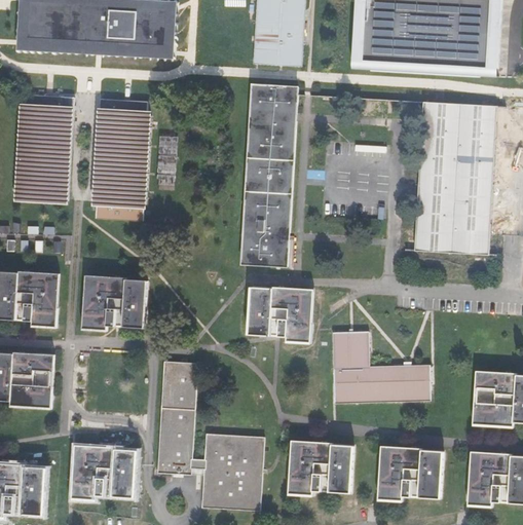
[(19,0),(15,42),(15,49),(95,54),(174,59),(174,52),(177,1),(160,0),(19,0)]
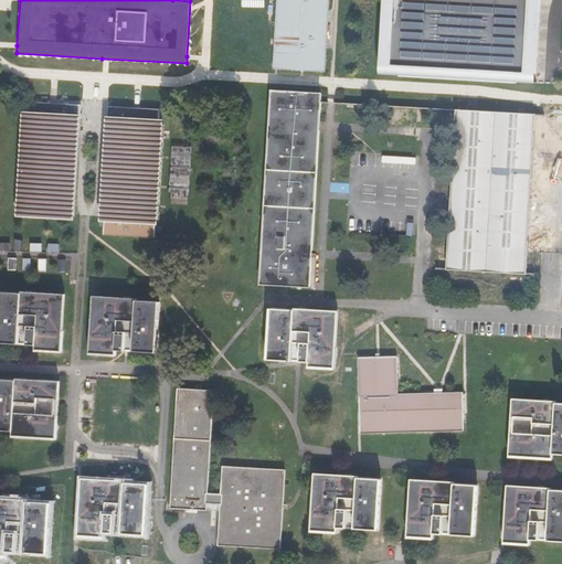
[(322,71),(327,0),(274,0),(271,67),(322,71)]
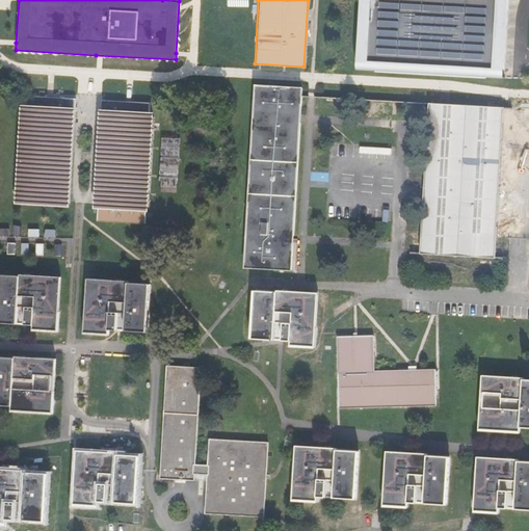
[(358,0),(354,72),(501,79),(505,0),(358,0)]
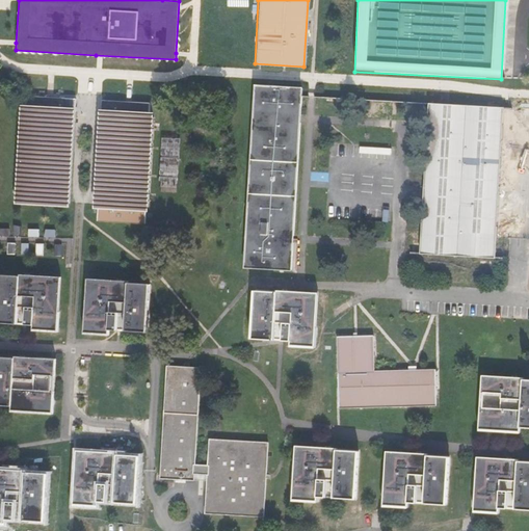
[(299,96),(299,86),(254,83),(243,267),(289,270),(299,96)]
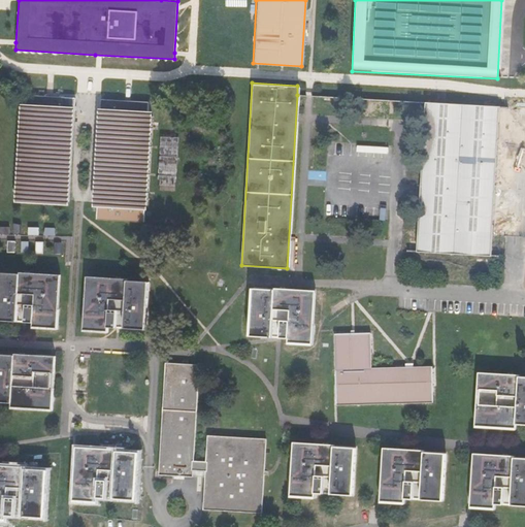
[(60,202),(67,98),(25,94),(13,105),(7,198),(60,202)]
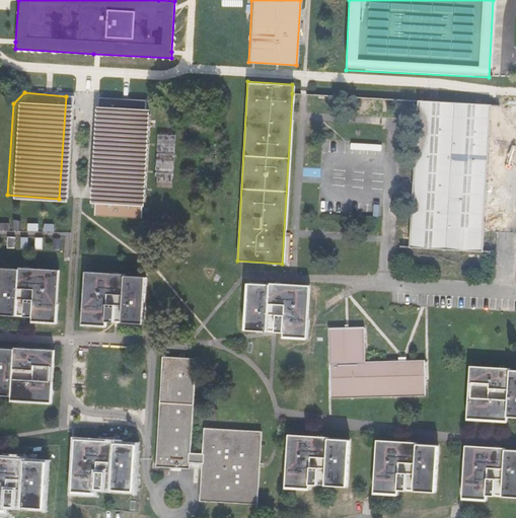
[(142,205),(147,103),(144,103),(144,99),(96,96),(90,202),(142,205)]
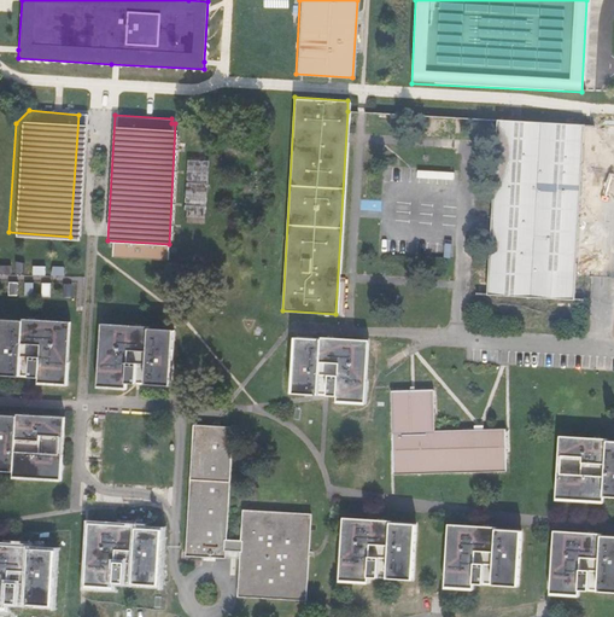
[(572,298),(582,124),(513,120),(495,118),(485,294),(572,298)]
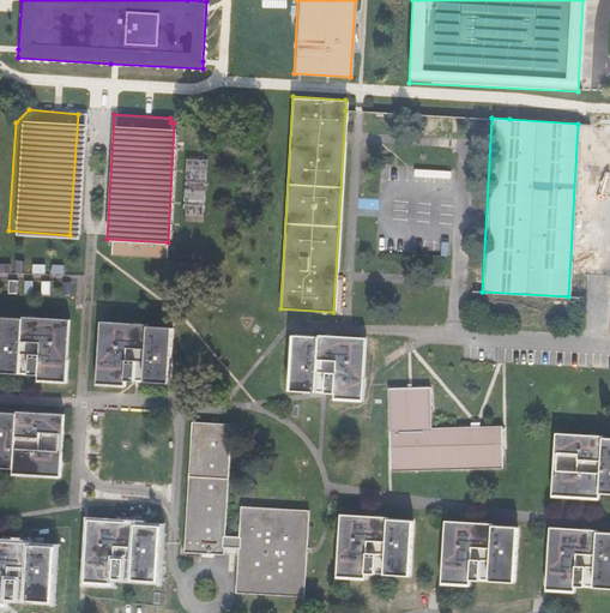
[(203,216),(206,157),(185,157),(182,216),(203,216)]
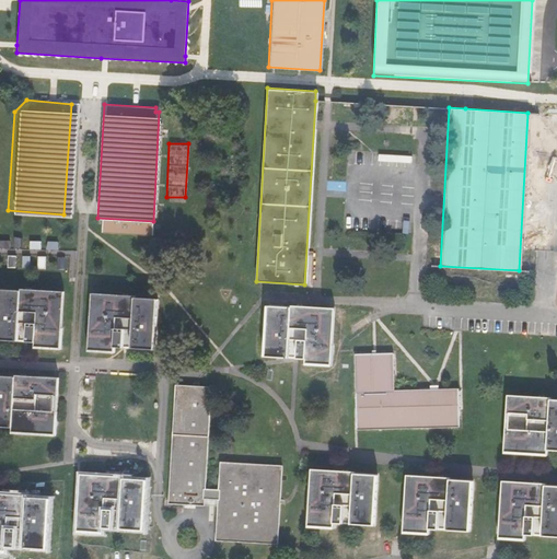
[(4,255),(4,267),(13,267),(13,255),(4,255)]
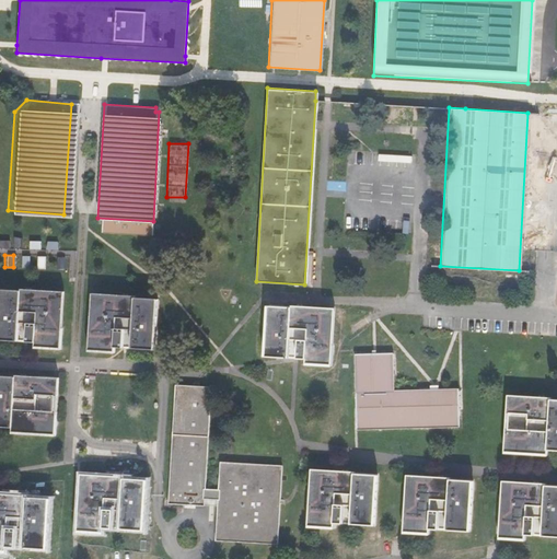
[(35,256),(34,269),(43,269),(44,256),(35,256)]
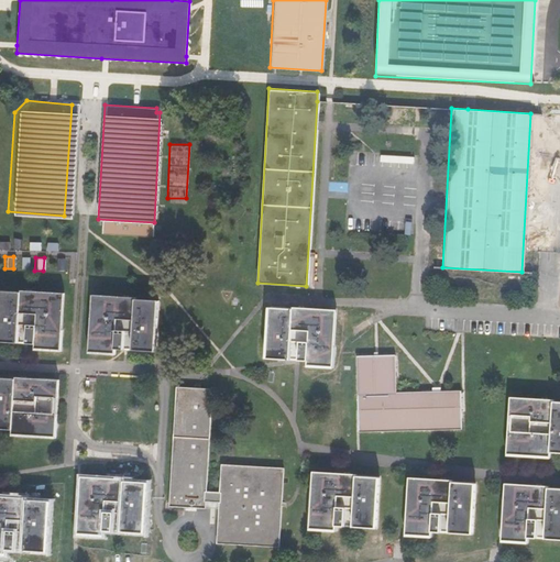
[(54,331),(56,294),(0,289),(0,340),(24,342),(25,323),(34,323),(34,341),(33,350),(58,351),(59,332),(54,331)]
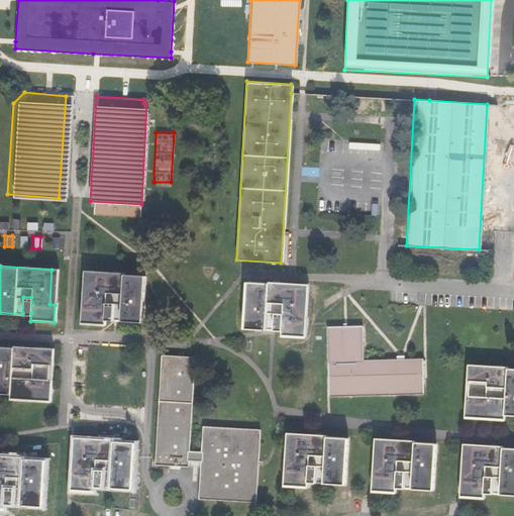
[(139,275),(83,272),(81,306),(75,306),(74,323),(97,325),(97,317),(98,302),(107,302),(106,320),(136,322),(139,275)]
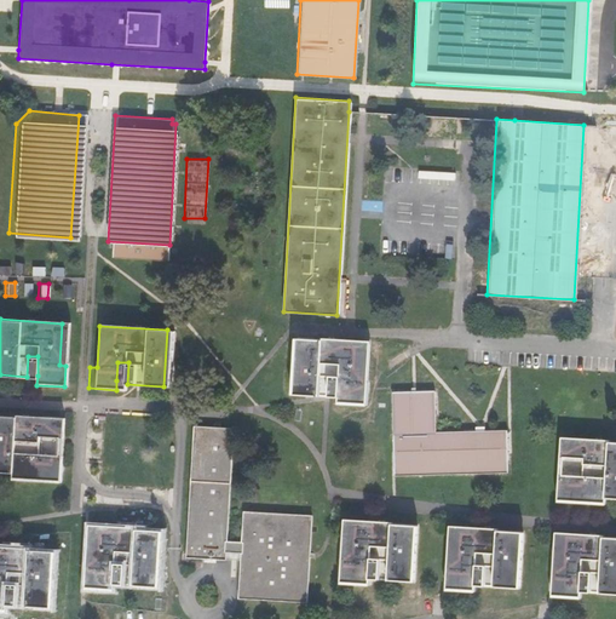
[(364,405),(368,340),(321,337),(321,339),(293,337),(289,394),(326,396),(327,374),(338,376),(337,396),(337,403),(364,405)]
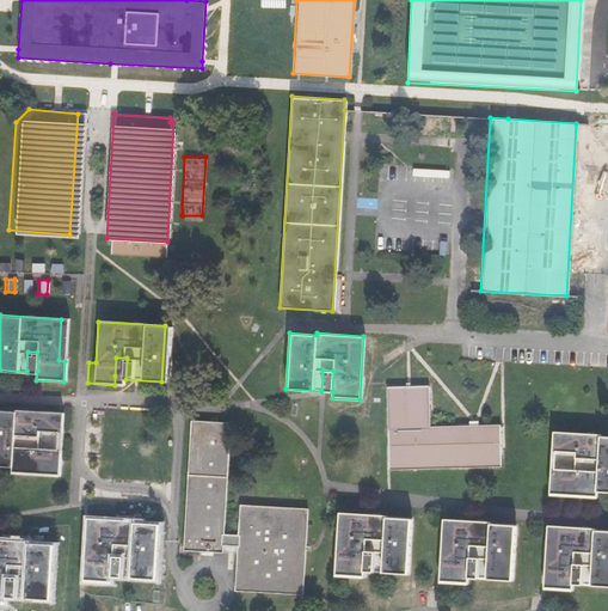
[(37,371),(37,352),(28,352),(26,371),(37,371)]
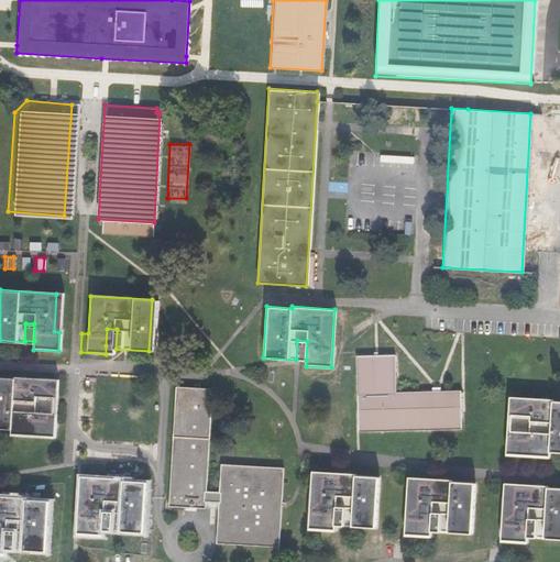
[(117,329),(107,329),(106,345),(116,346),(117,329)]
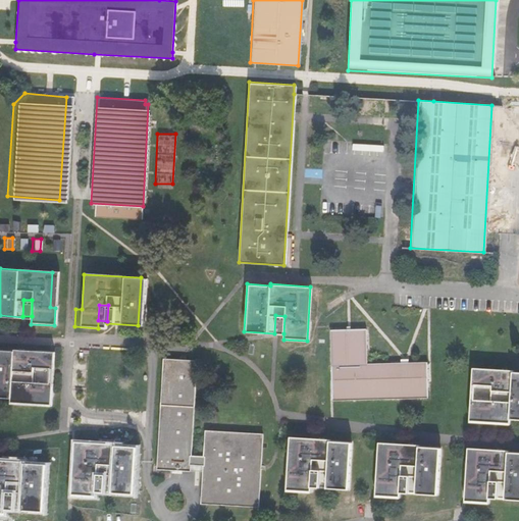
[(283,333),(284,316),(275,315),(274,333),(283,333)]
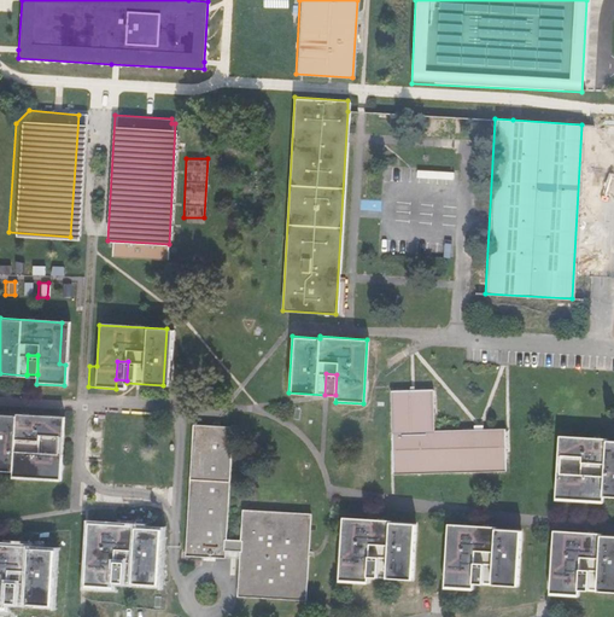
[(503,450),(502,430),(479,430),(475,430),(431,431),(430,390),(409,391),(389,391),(390,475),(503,472),(503,450)]
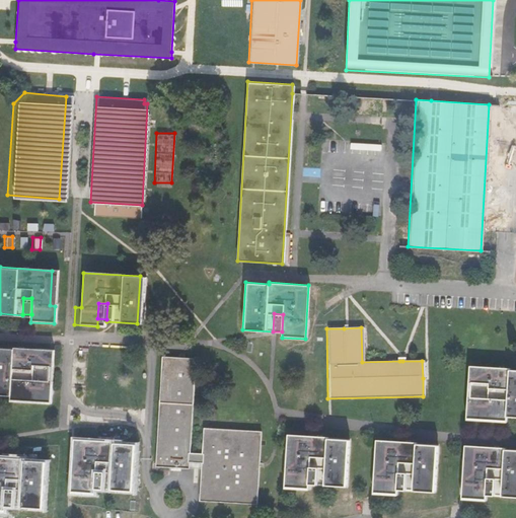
[(45,382),(47,350),(0,347),(0,393),(8,394),(8,400),(49,403),(50,382),(45,382)]
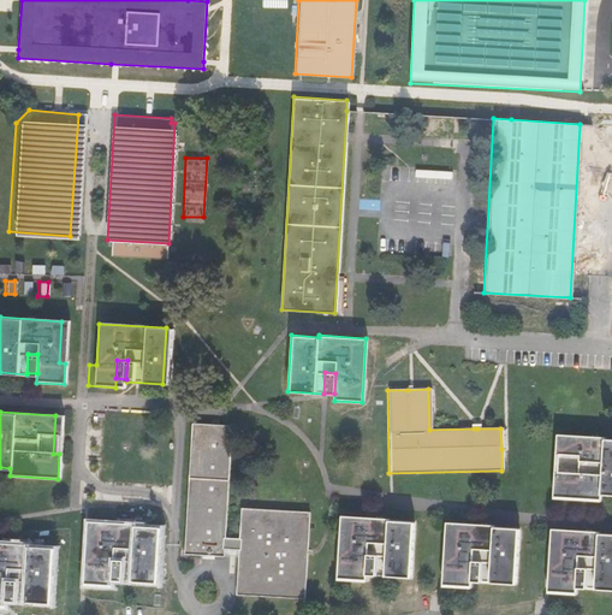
[(303,598),(308,510),(238,507),(237,538),(224,537),(230,424),(190,423),(182,554),(221,556),(223,548),(237,549),(233,593),(303,598)]
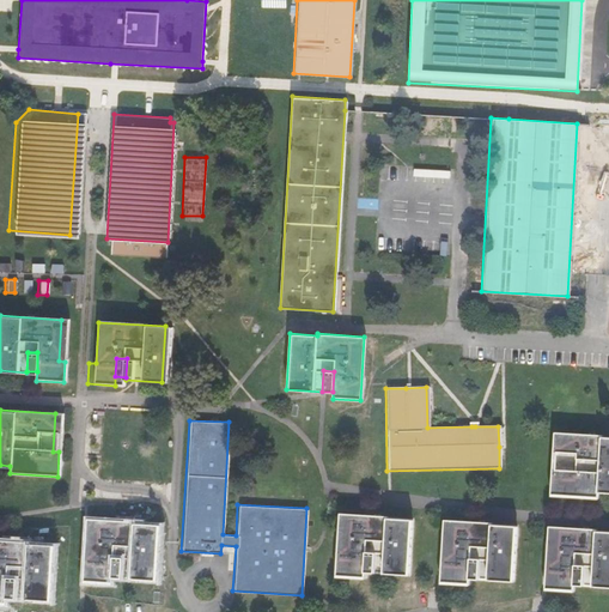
[(608,491),(608,435),(552,432),(548,494),(596,496),(596,491),(608,491)]
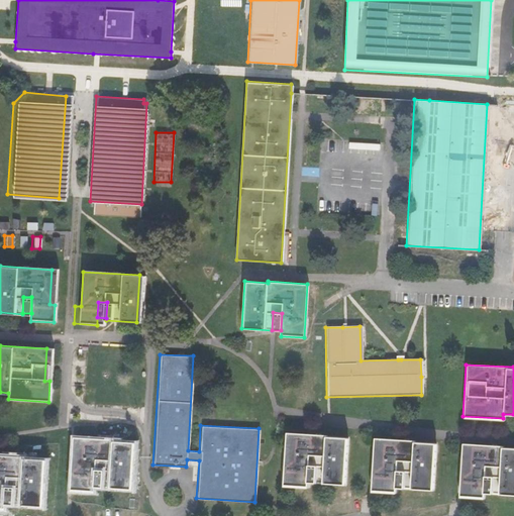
[(344,484),(347,437),(324,436),(324,434),(285,432),(282,486),(305,488),(306,482),(307,463),(315,465),(314,482),(321,483),(344,484)]
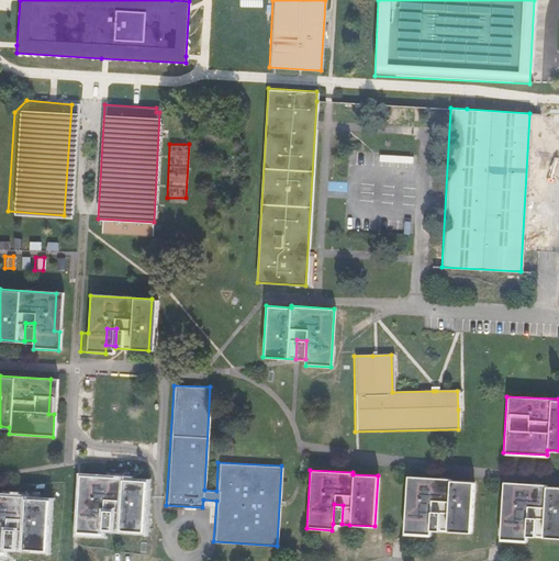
[(144,531),(147,480),(122,479),(122,477),(78,474),(75,534),(100,535),(101,529),(102,509),(111,511),(110,527),(118,527),(118,530),(144,531)]
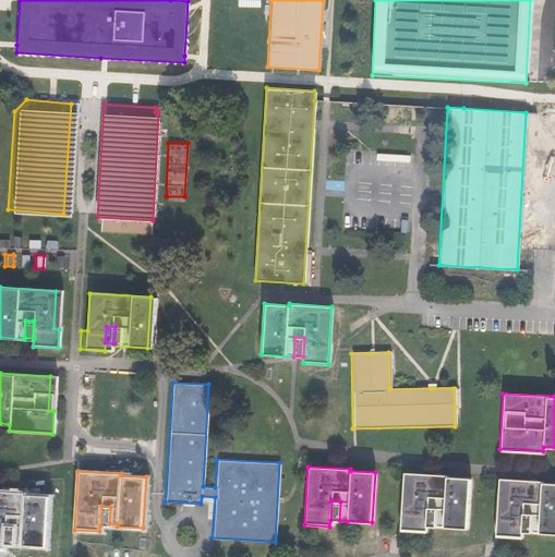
[(467,529),(470,479),(445,476),(445,474),(402,472),(399,531),(424,532),(425,525),(426,507),(435,507),(434,527),(467,529)]
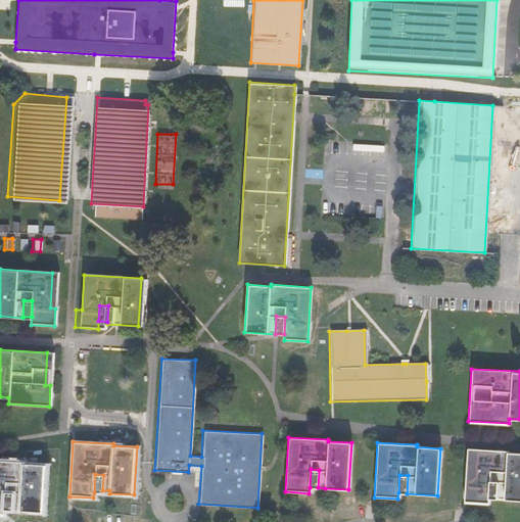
[(519,500),(519,453),(507,452),(507,449),(467,447),(464,503),(487,504),(487,497),(488,480),(498,481),(497,499),(504,499),(519,500)]
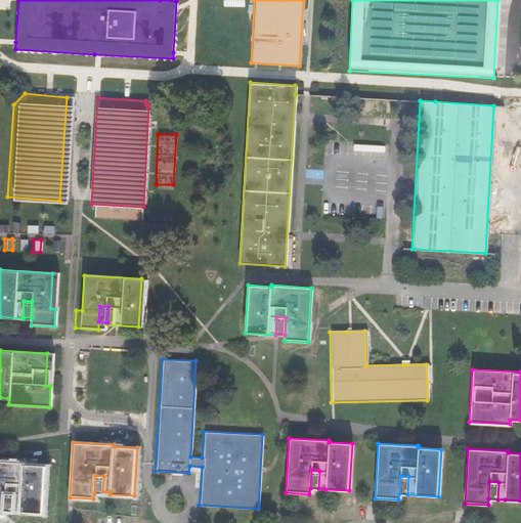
[(43,513),(46,466),(23,464),(23,462),(0,460),(0,516),(3,516),(3,511),(4,493),(13,493),(12,509),(19,510),(19,512),(43,513)]
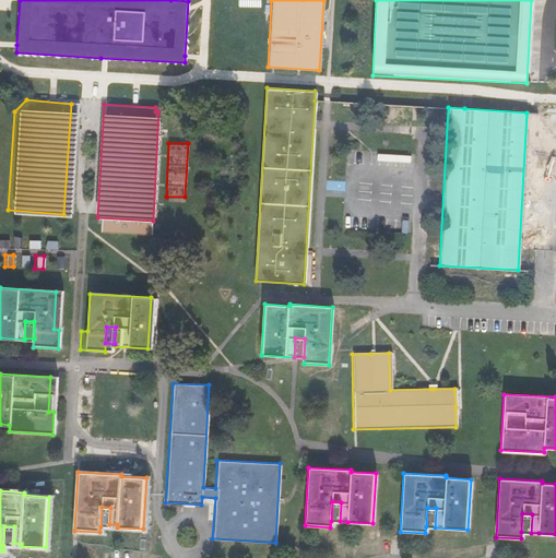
[(340,521),(341,502),(332,501),(331,521),(340,521)]
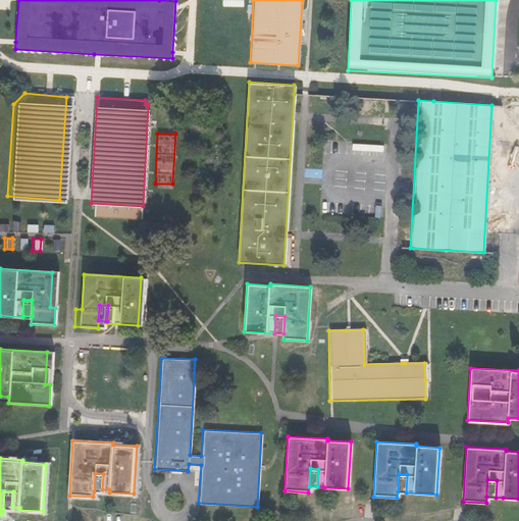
[(102,489),(103,474),(95,473),(94,491),(102,491),(102,489)]
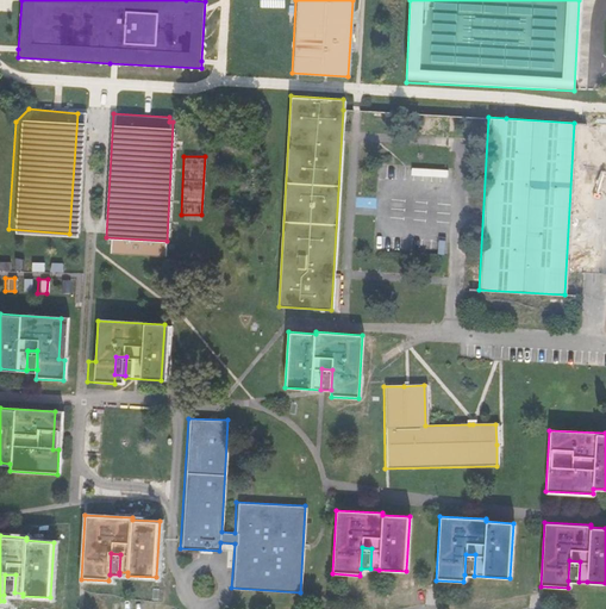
[(474,576),(475,554),(466,554),(464,575),(474,576)]
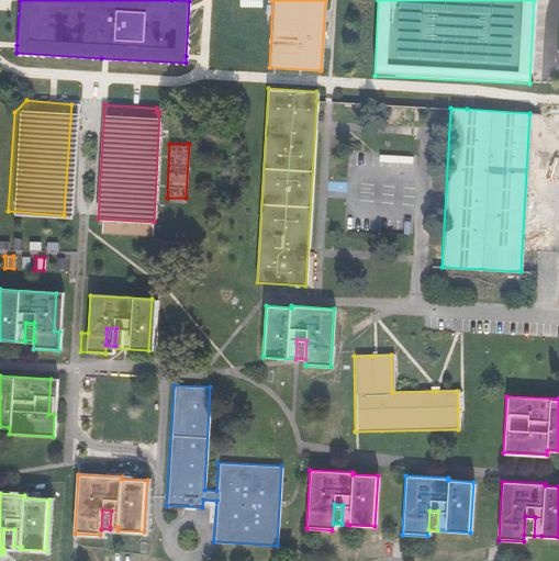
[(534,536),(535,517),(525,516),(524,535),(534,536)]
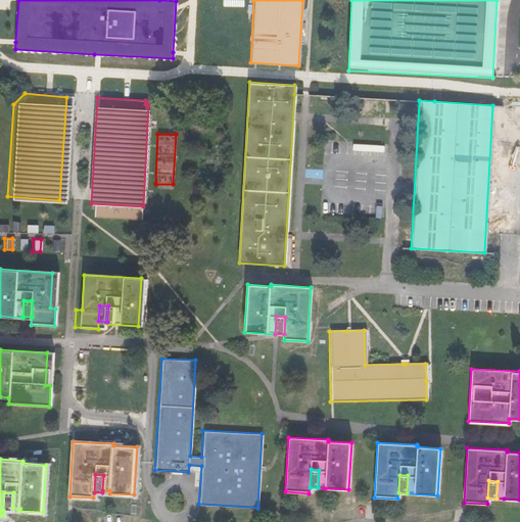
[(12,508),(13,492),(4,492),(3,510),(12,510),(12,508)]
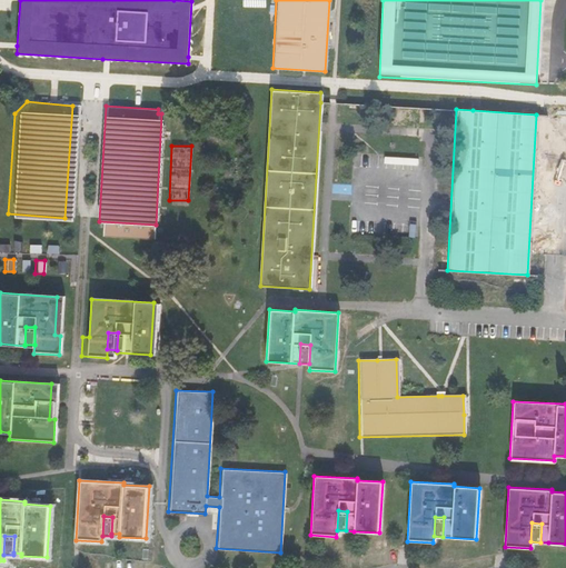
All buildings are outlined.
